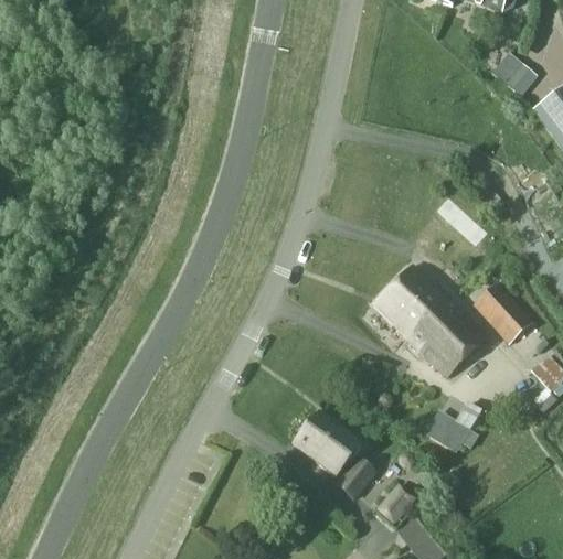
[(439,0),(448,3),(449,0),(467,0),(498,11),(502,11),(510,7),(512,0),(439,0)]
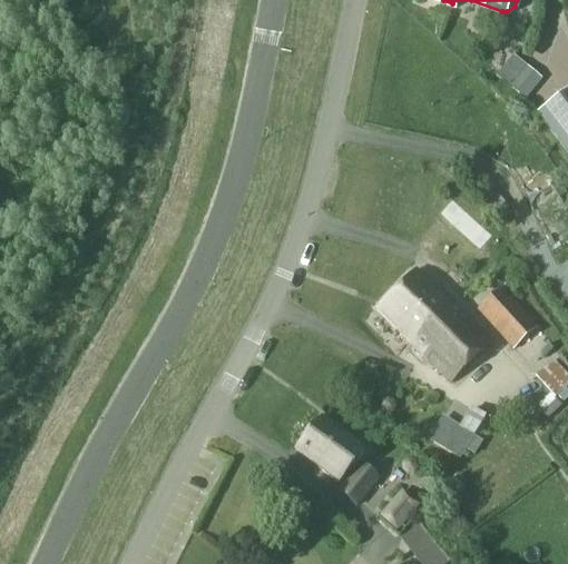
[(567,87),(540,109),(538,111),(567,150),(567,87)]
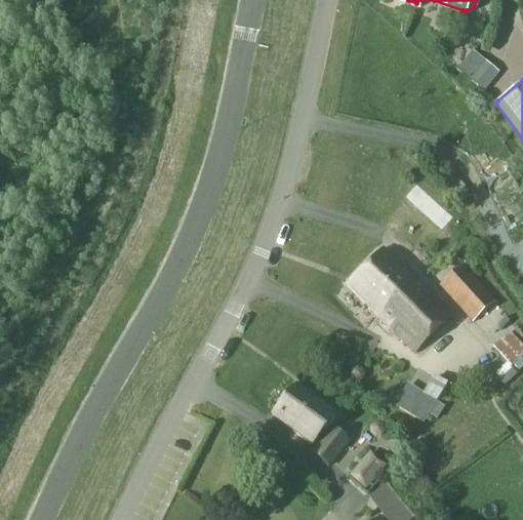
[(511,163),(504,168),(511,180),(518,175),(511,163)]
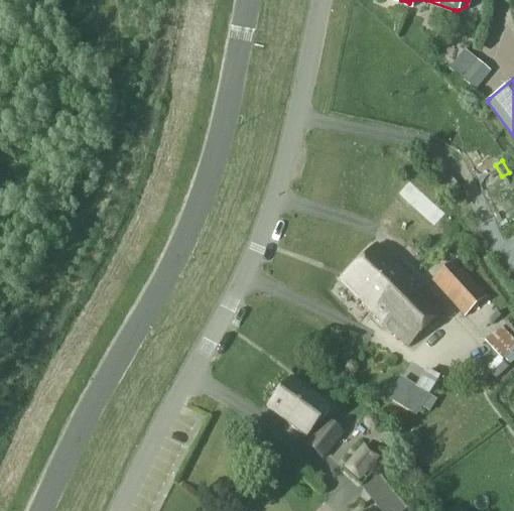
[(405,239),(426,197),(409,187),(387,230),(405,239)]
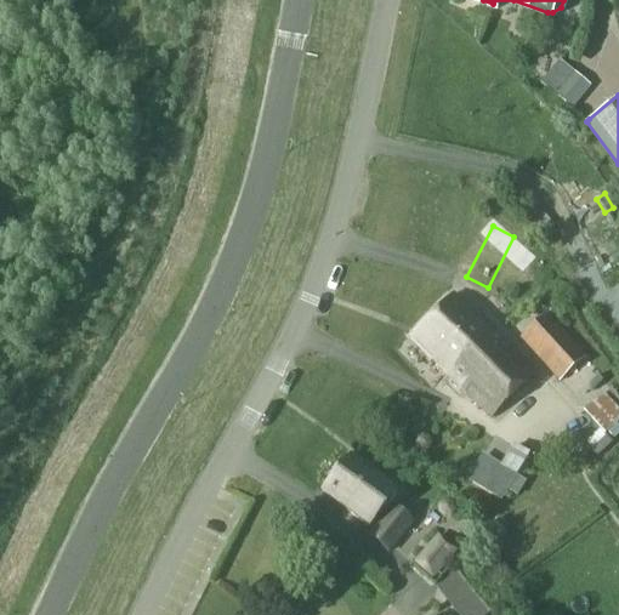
[(454,317),(466,305),(450,289),(407,335),(443,369),(475,336),(454,317)]
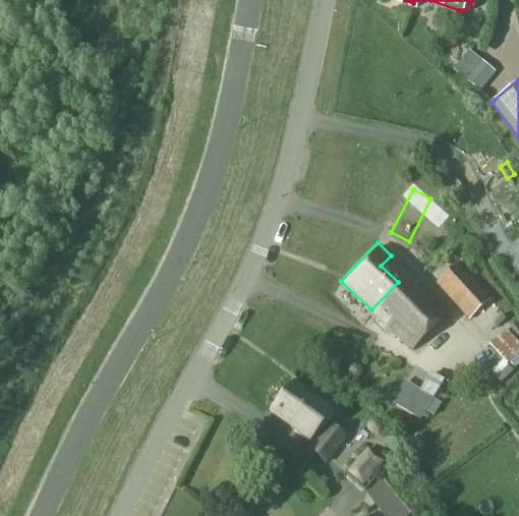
[(446,308),(391,255),(381,266),(398,282),(371,309),(409,346),(446,308)]
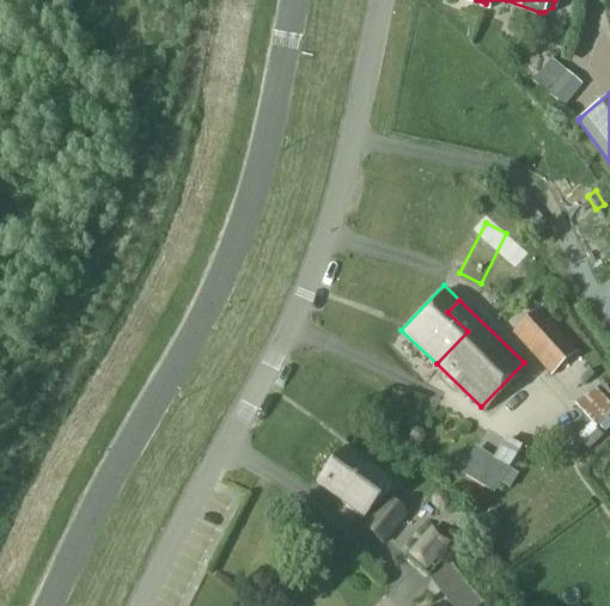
[(550,371),(575,348),(536,306),(511,329),(550,371)]
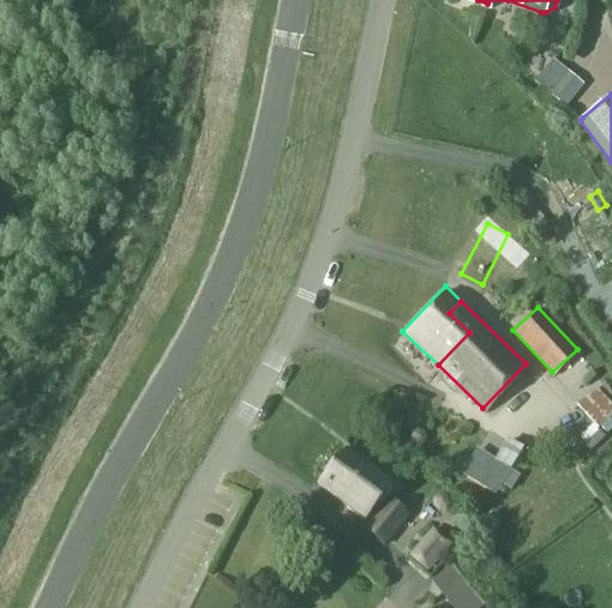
[(593,385),(574,403),(597,426),(611,409),(611,405),(594,386),(593,385)]
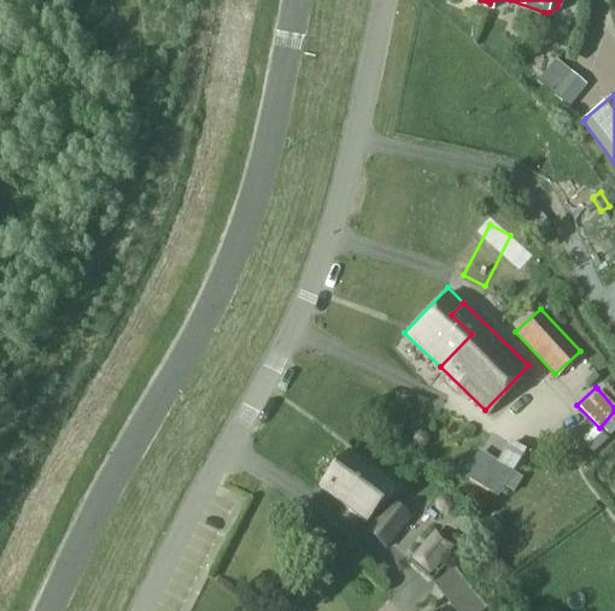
[(425,436),(422,430),(416,427),(410,429),(406,435),(409,441),(415,445),(421,442),(425,436)]
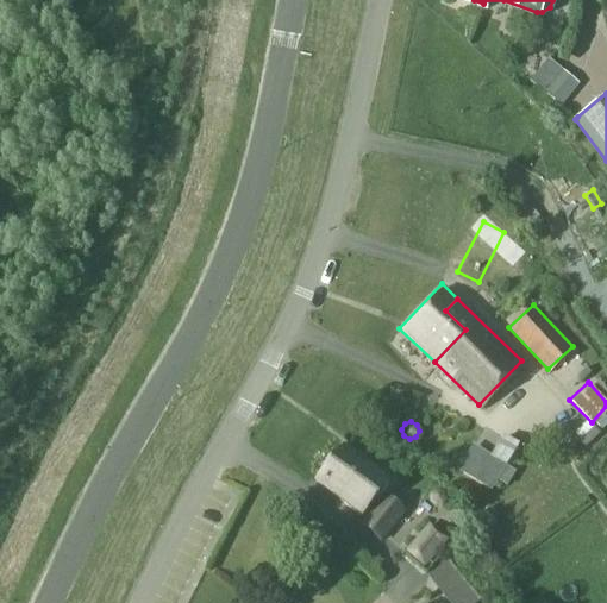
[(501,434),(489,454),(505,464),(517,444),(501,434)]
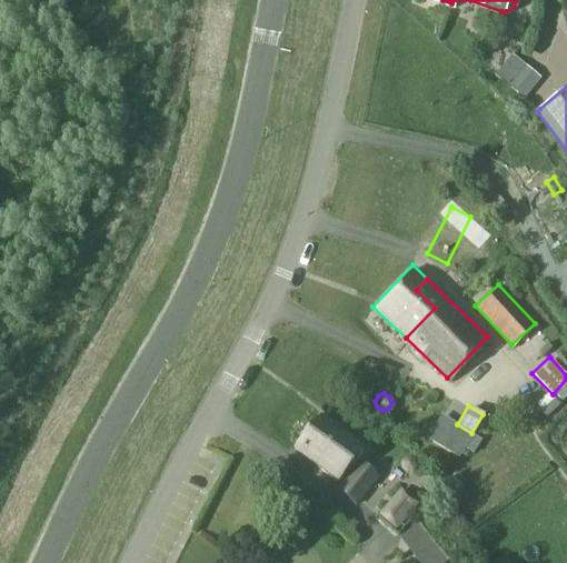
[(354,501),(375,473),(352,456),(359,448),(318,416),(295,449),(336,479),(348,462),(351,464),(335,488),(354,501)]
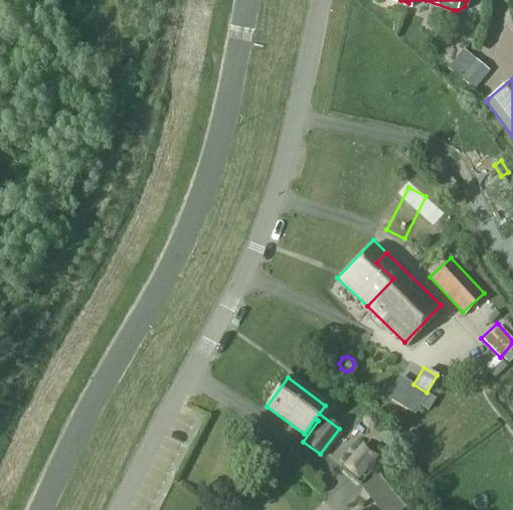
[(418,434),(409,428),(404,435),(413,441),(418,434)]
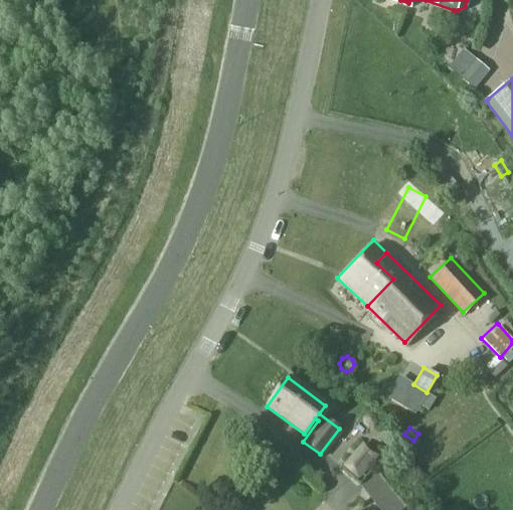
[(373,458),(360,447),(348,462),(361,473),(373,458)]
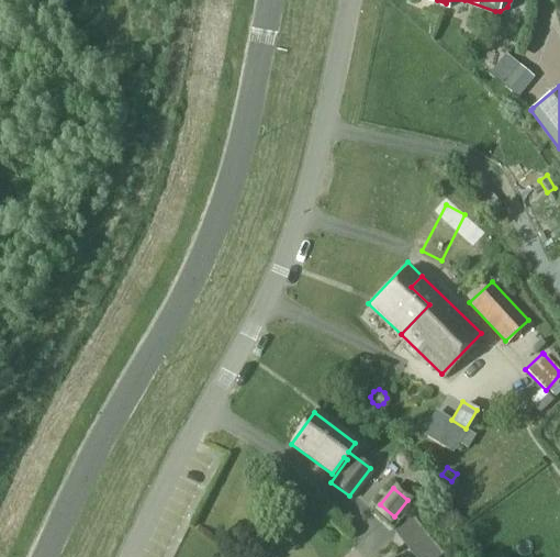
[(412,517),(396,531),(417,556),(433,556),(440,552),(412,517)]
